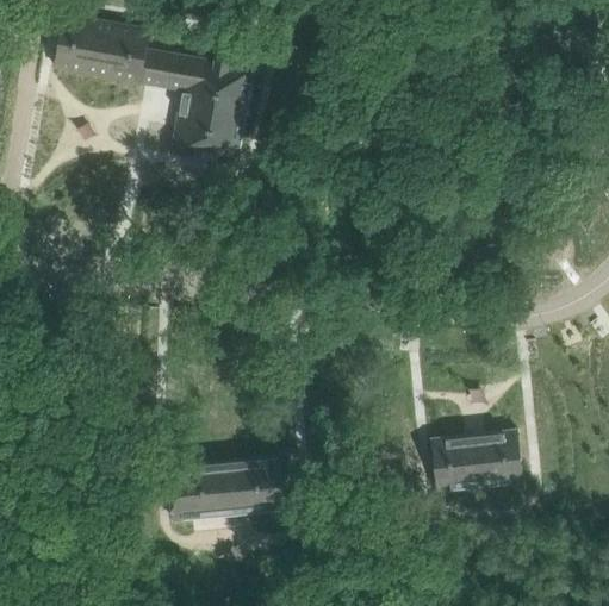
[(63,17),(57,45),(54,69),(182,92),(171,154),(237,166),(254,70),(228,67),(228,64),(215,62),(213,64),(145,51),(149,32),(63,17)]
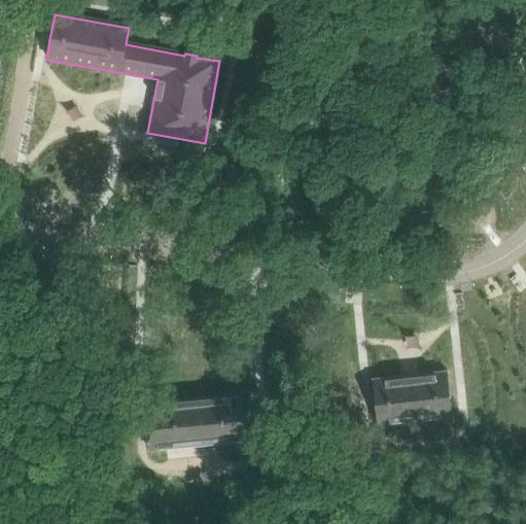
[(446,373),(409,377),(415,430),(452,426),(446,373)]
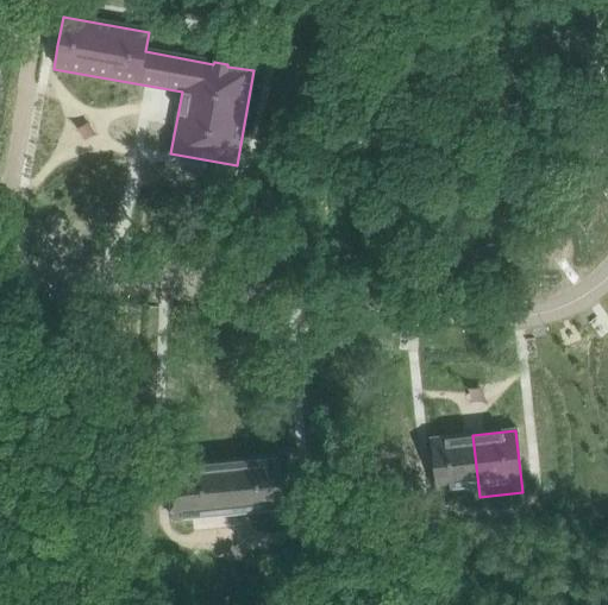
[(480,497),(472,435),(430,440),(437,502),(480,497)]
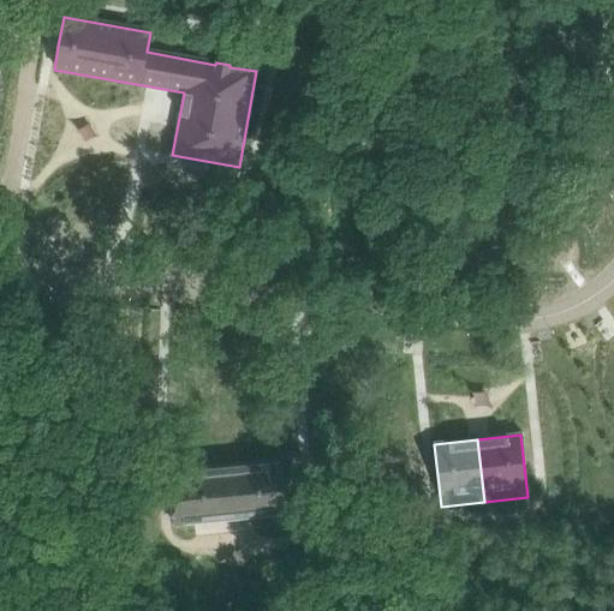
[(290,460),(228,466),(234,520),(296,514),(290,460)]
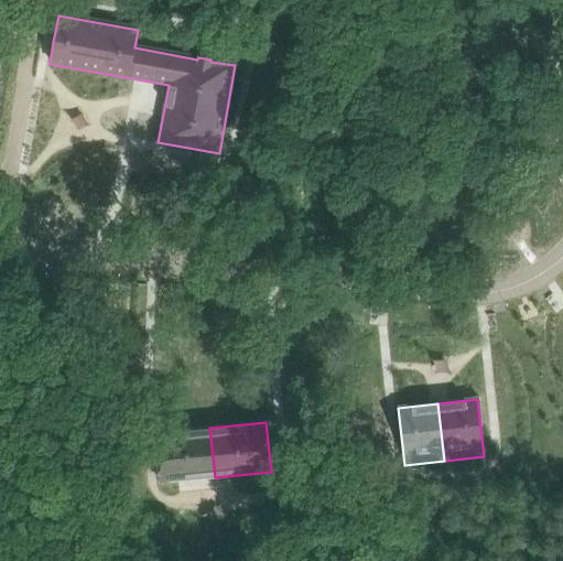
[(209,428),(154,433),(159,483),(215,477),(209,428)]
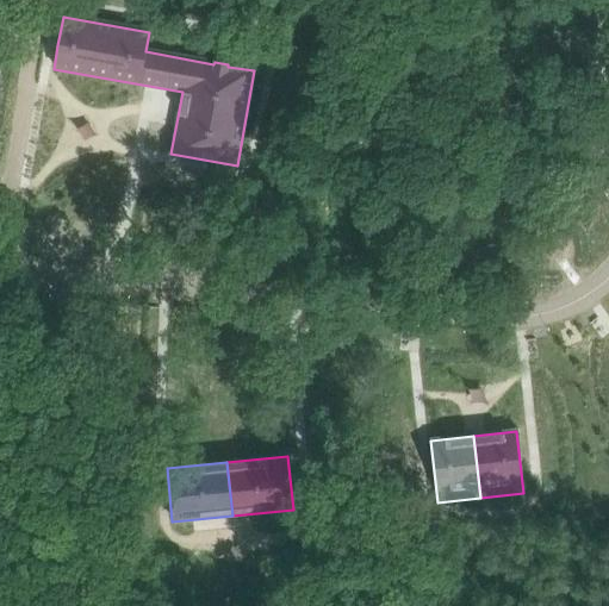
All buildings are outlined.
